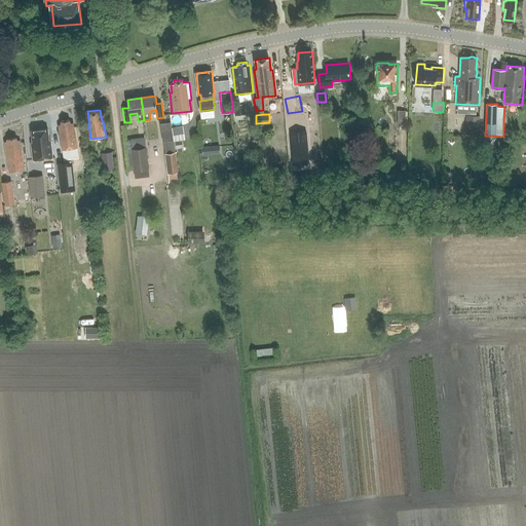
[(480,116),(466,115),(465,135),(479,135),(480,116)]
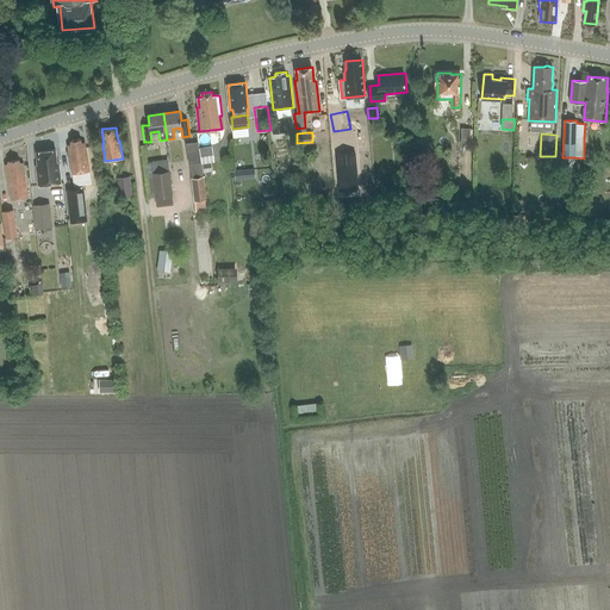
[(73,173),(91,170),(85,141),(82,142),(81,138),(70,141),(72,144),(68,144),(73,173)]
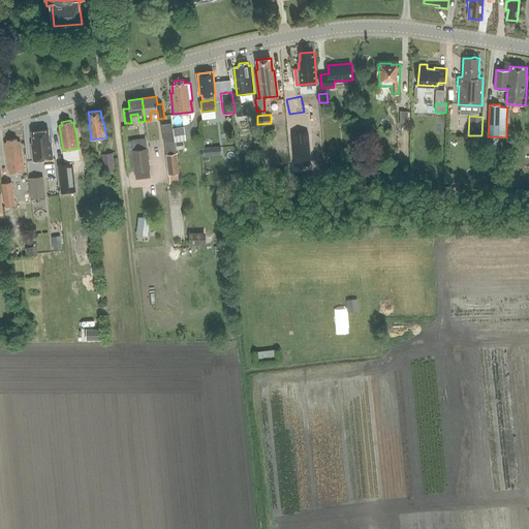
[(34,161),(54,158),(52,141),(50,141),(49,129),(31,131),(33,143),(31,143),(34,161)]
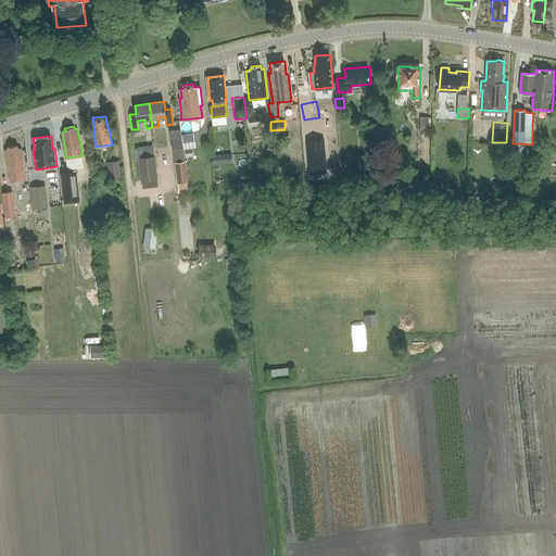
[(324,139),(307,140),(310,175),(326,174),(324,139)]
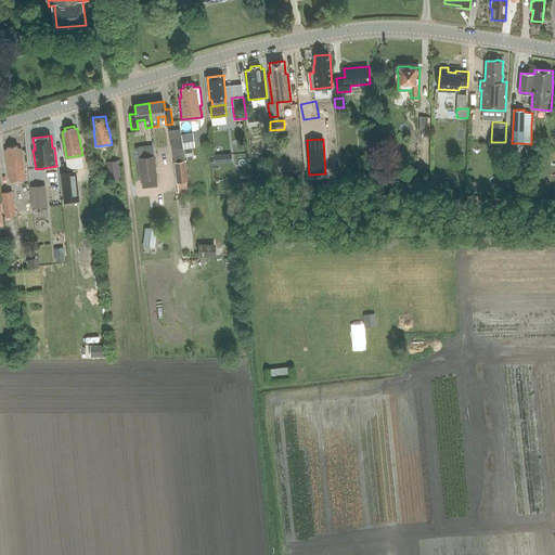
[(27,179),(25,167),(22,147),(18,147),(18,144),(9,146),(9,149),(5,149),(11,182),(27,179)]
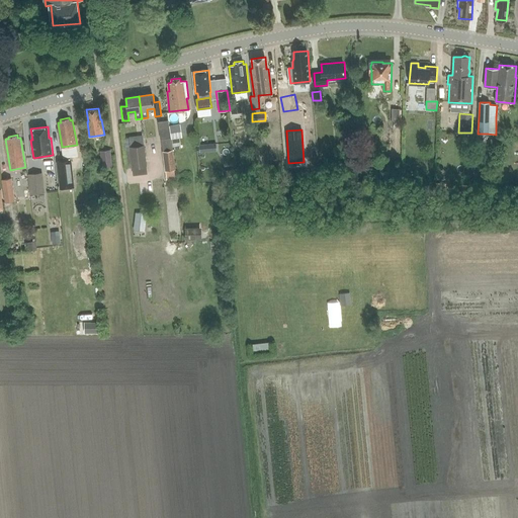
[(172,150),(170,138),(161,140),(162,151),(172,150)]
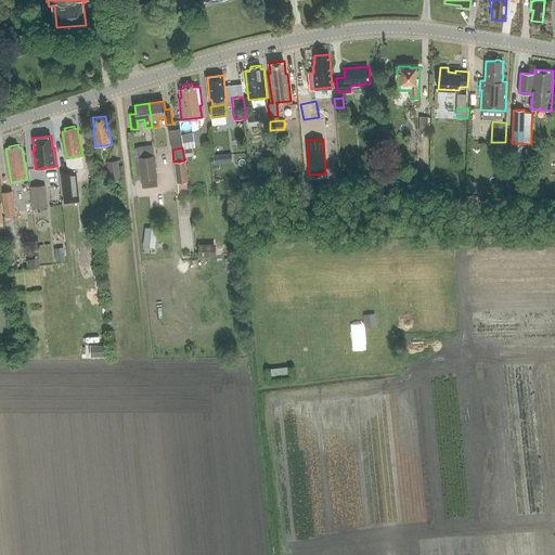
[(192,149),(184,150),(185,157),(193,156),(192,149)]
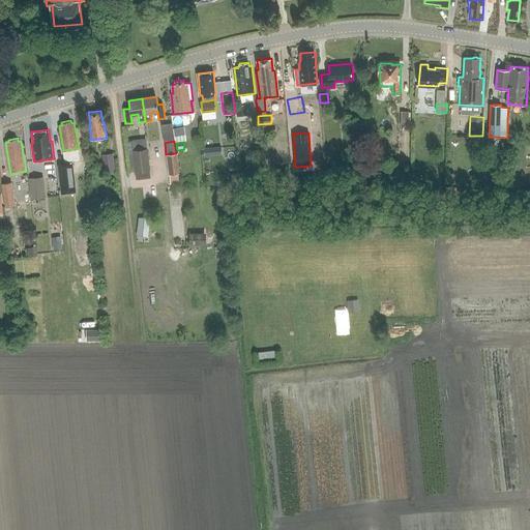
[(148,148),(134,149),(136,164),(149,163),(148,148)]
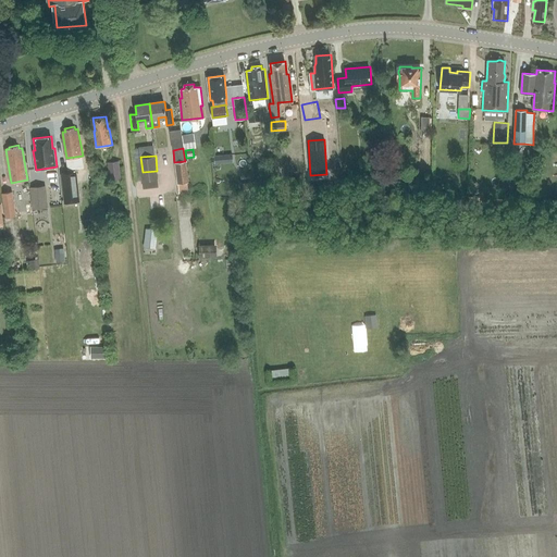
[(110,180),(121,178),(120,161),(108,162),(110,180)]
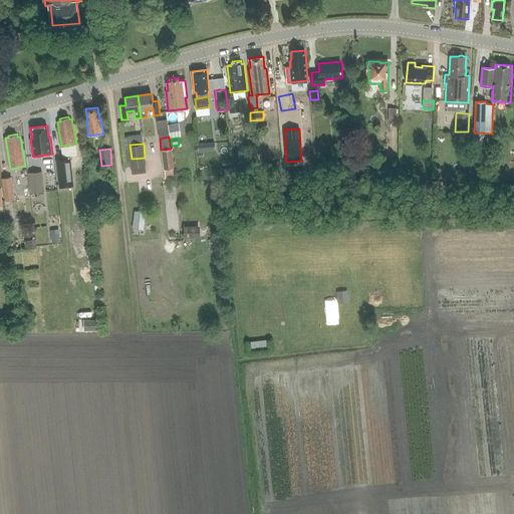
[(171,149),(161,150),(164,170),(172,168),(173,168),(174,168),(171,149)]
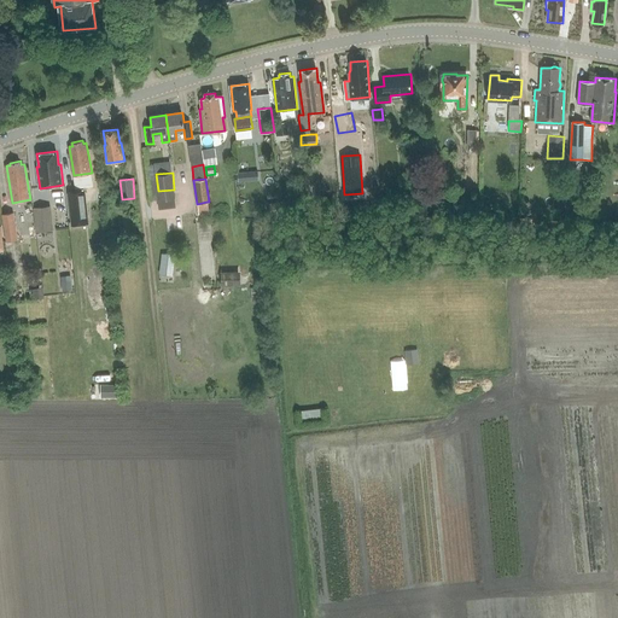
[(88,222),(85,188),(68,191),(71,225),(88,222)]
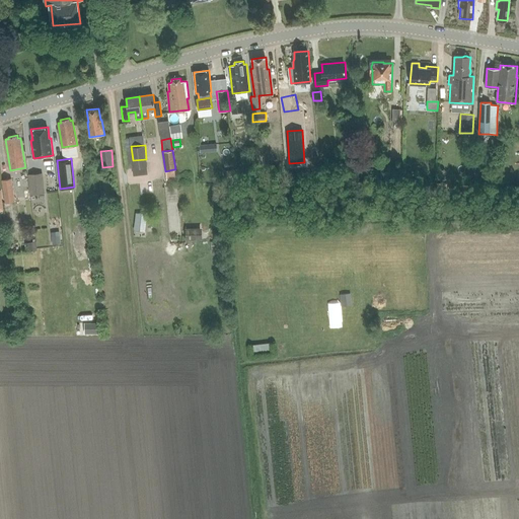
[(173,169),(165,171),(166,180),(175,179),(174,169),(173,169)]
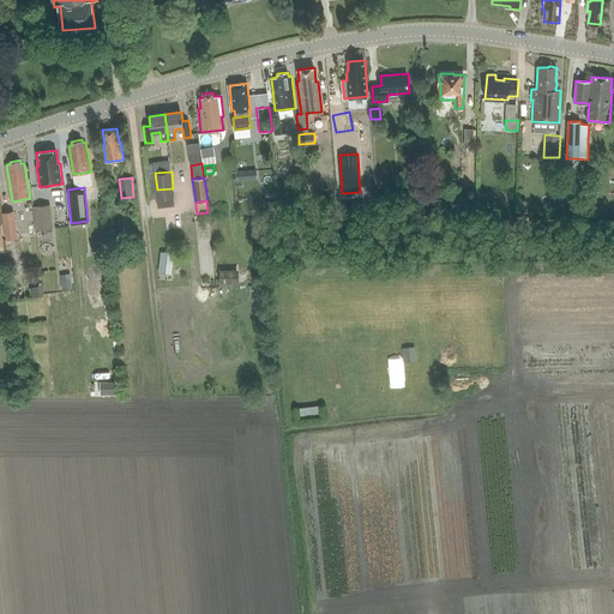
[(54,228),(50,205),(34,206),(37,230),(54,228)]
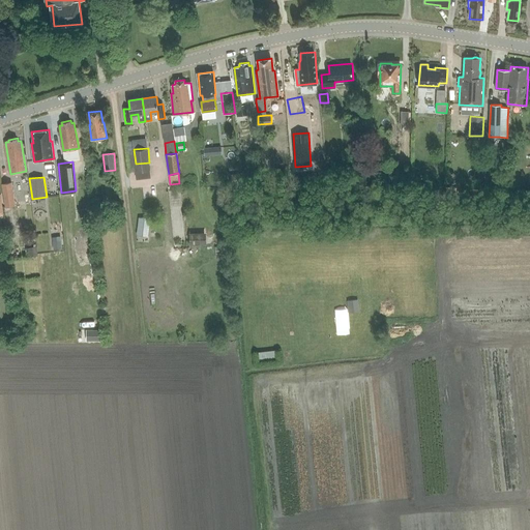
[(243,186),(242,178),(229,180),(230,188),(243,186)]
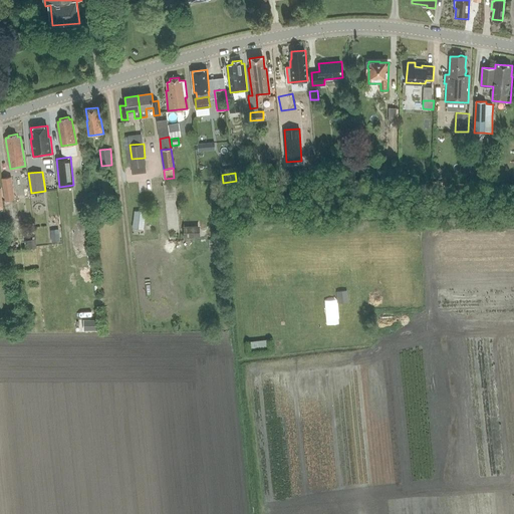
[(5,201),(15,200),(11,177),(2,179),(5,201)]
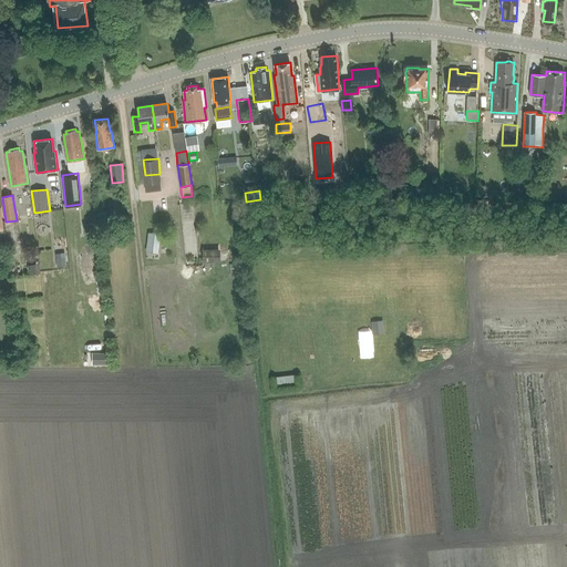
[(85,233),(93,232),(92,223),(84,224),(85,233)]
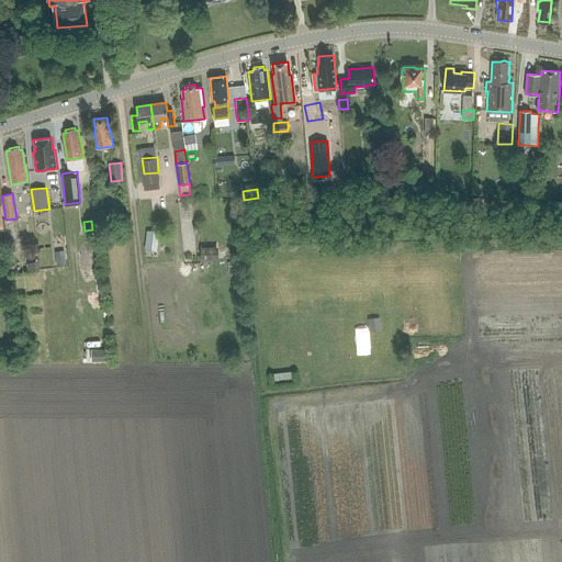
[(159,233),(146,231),(145,242),(157,243),(159,233)]
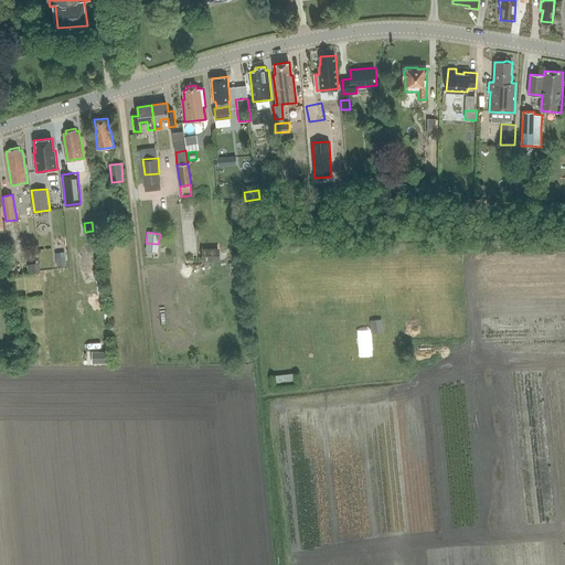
[(220,248),(202,248),(202,262),(220,262),(220,248)]
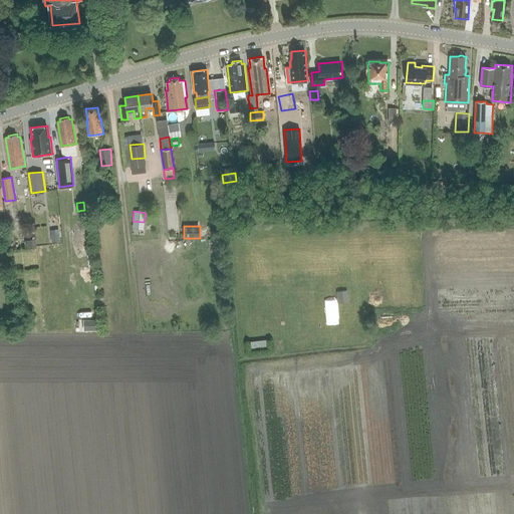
[(58,229),(50,230),(51,243),(60,242),(58,229)]
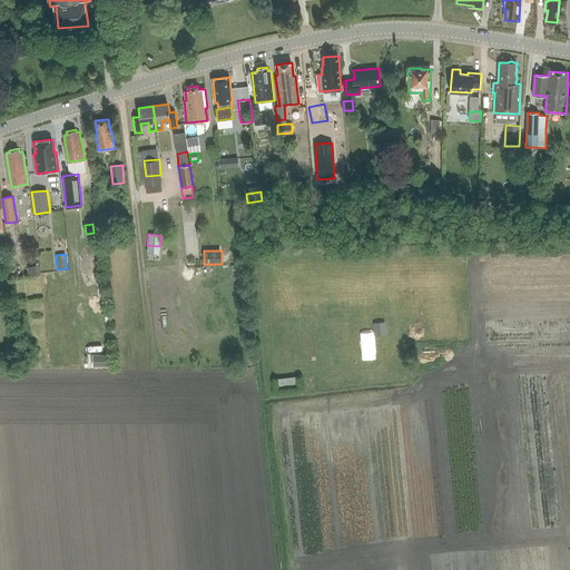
[(224,275),(242,274),(242,265),(223,266),(224,275)]
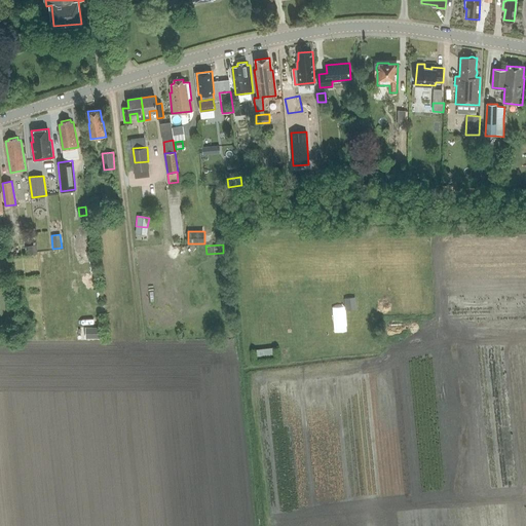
[(36,246),(25,247),(26,256),(37,255),(36,246)]
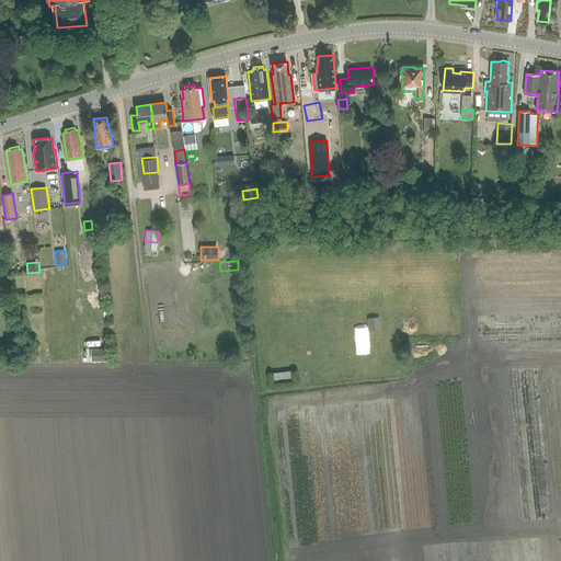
[(368,331),(379,330),(378,317),(367,318),(368,331)]
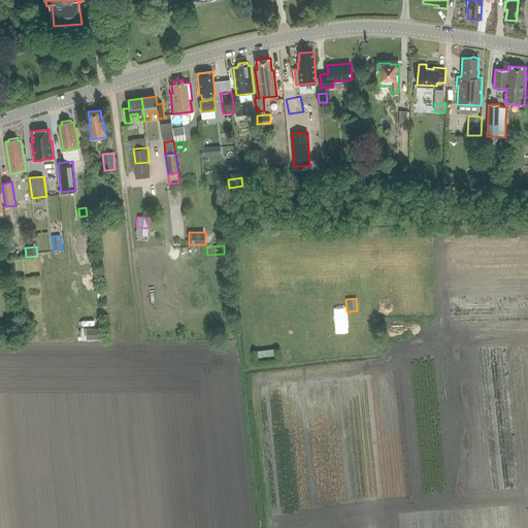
[(86,329),(86,340),(100,340),(100,329),(86,329)]
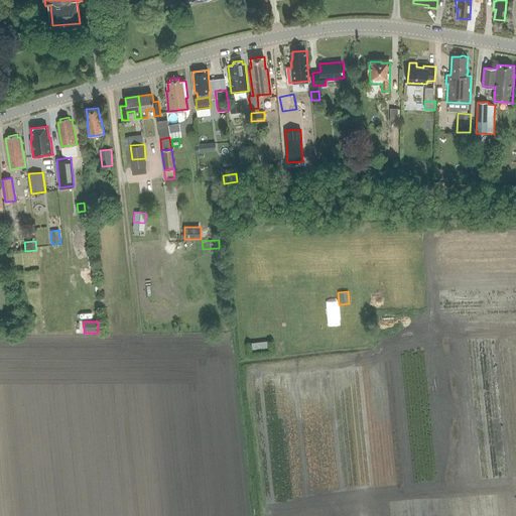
[(251,353),(269,350),(267,339),(249,342),(251,353)]
